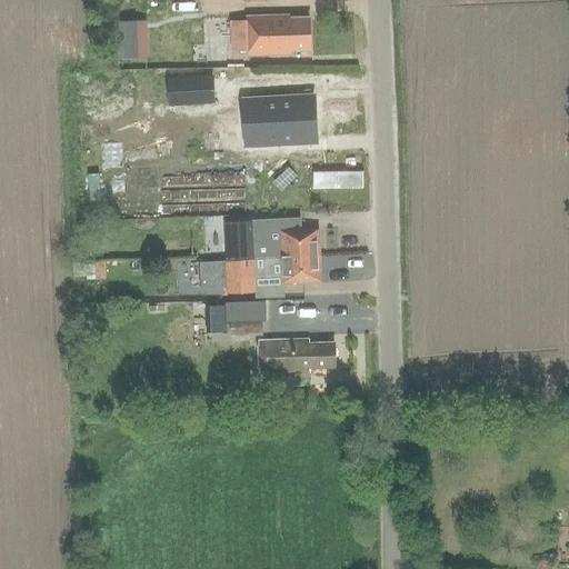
[(290,19),(290,17),(248,18),(249,56),(291,55),(291,51),(311,51),(310,19),(290,19)]
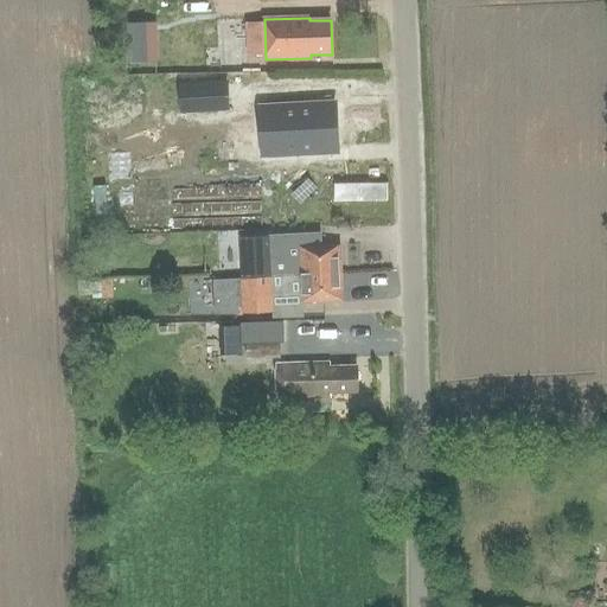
[(158,21),(123,23),(125,63),(159,62),(158,21)]
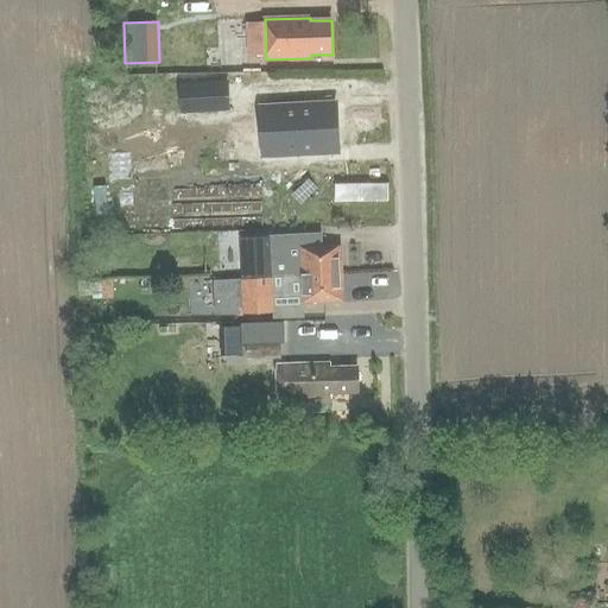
[(227,82),(198,83),(201,112),(229,111),(227,82)]
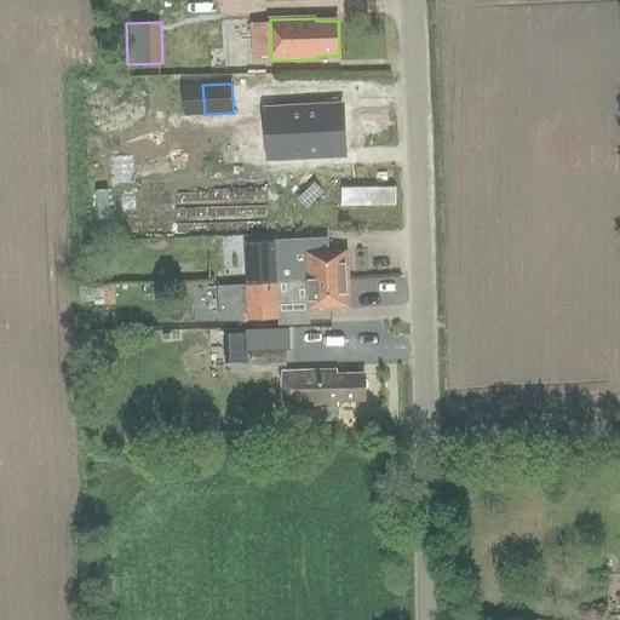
[(288,116),(268,118),(269,151),(290,150),(290,156),(323,155),(323,149),(344,148),(342,114),(322,115),(321,108),(287,110),(288,116)]
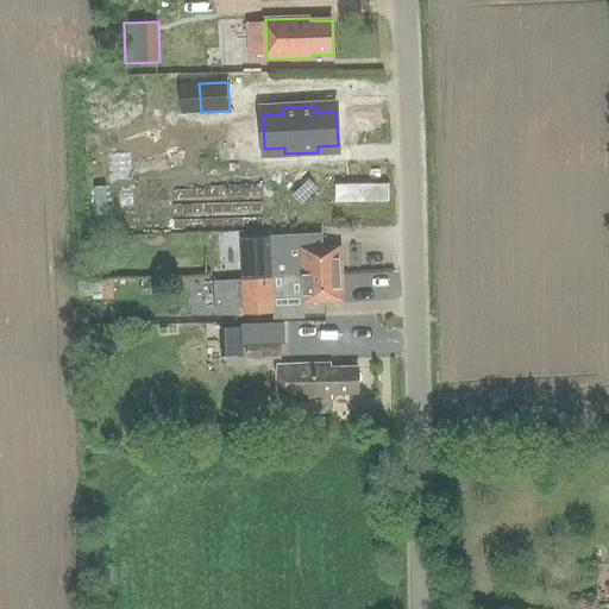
[(388,201),(388,184),(336,184),(336,202),(388,201)]
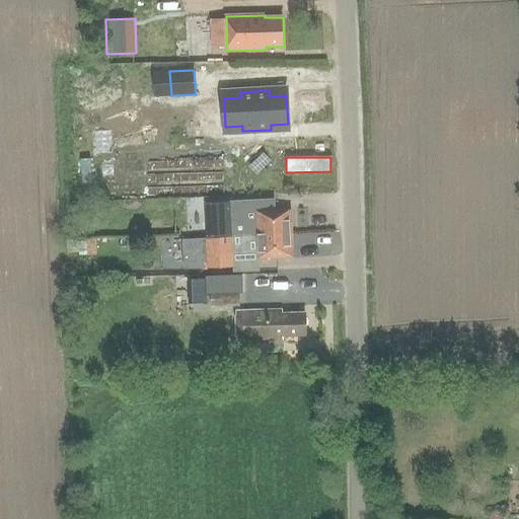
[(230,201),(204,203),(206,237),(216,236),(242,235),(292,233),(291,209),(276,210),(276,199),(230,201)]
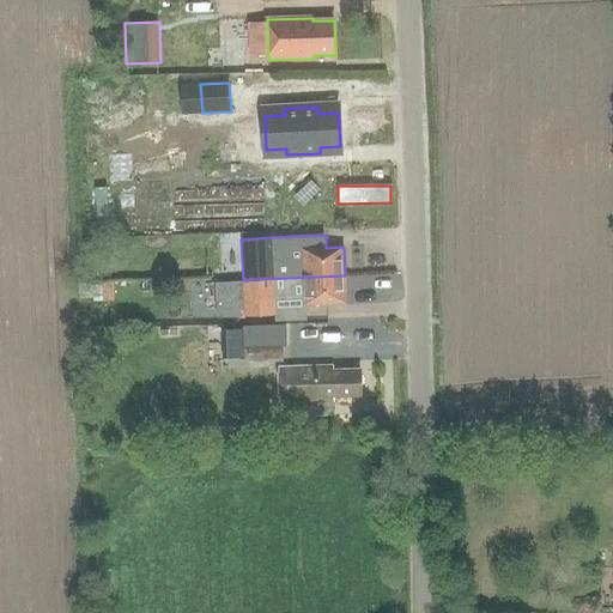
[(345,275),(286,278),(287,296),(304,295),(305,305),(346,303),(345,275)]
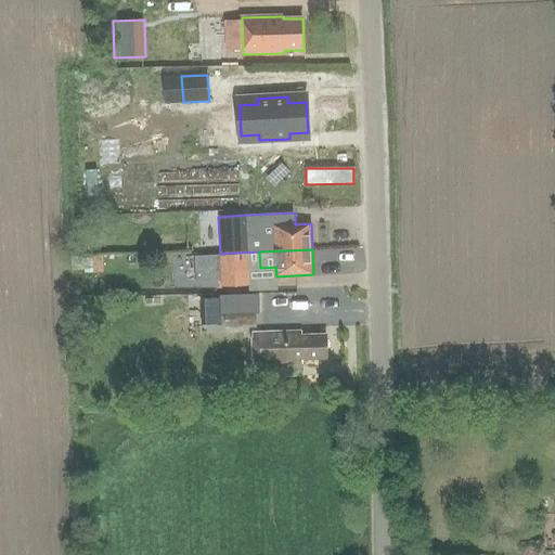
[(247,255),(219,257),(220,285),(248,283),(247,255)]
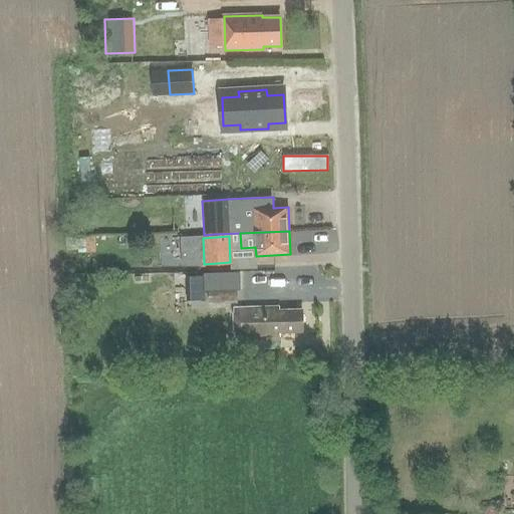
[(193,304),(238,303),(237,290),(209,291),(208,275),(192,276),(193,304)]
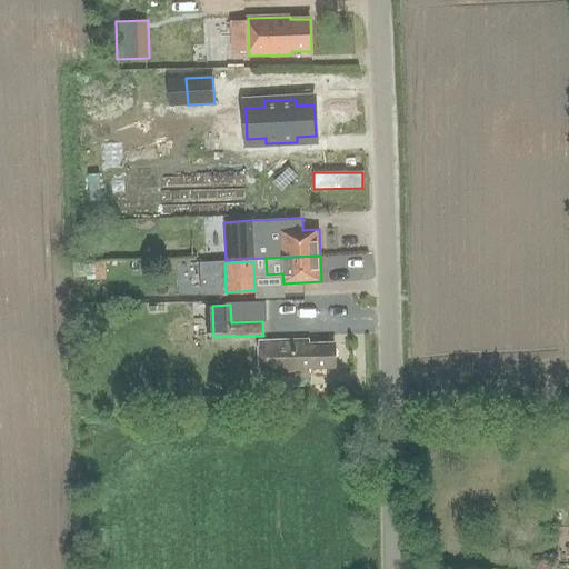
[(310,343),(310,340),(259,341),(259,373),(310,372),(310,369),(336,368),(335,343),(310,343)]
